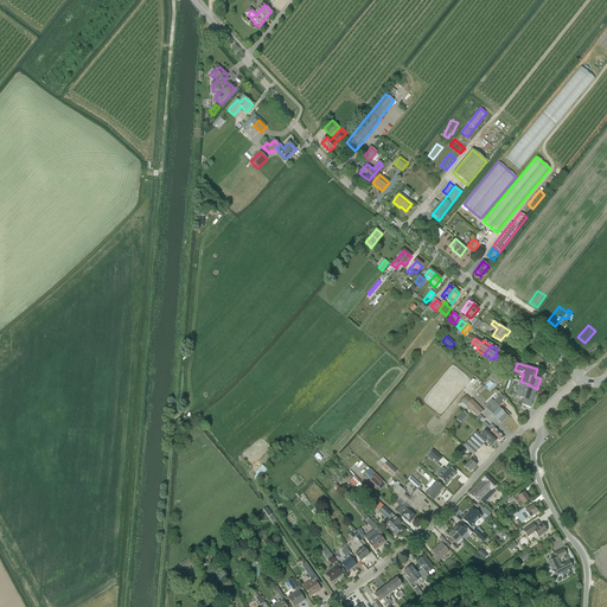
[(490,378),(500,384),(503,378),(493,372),(490,378)]
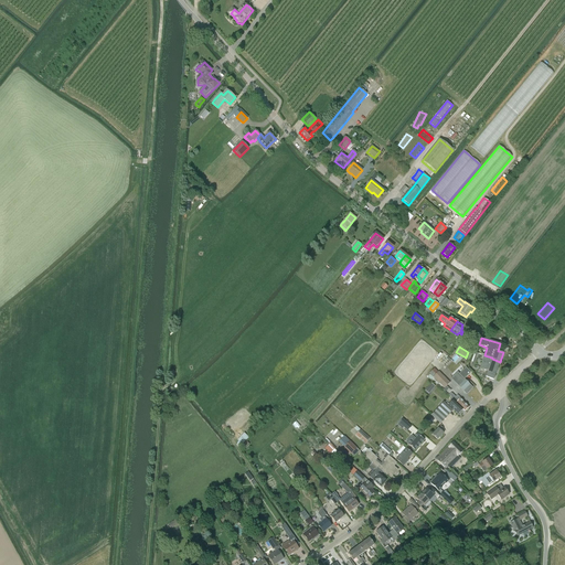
[(492,358),(484,355),(479,369),(488,372),(486,377),(493,380),(500,362),(492,359),(492,358)]
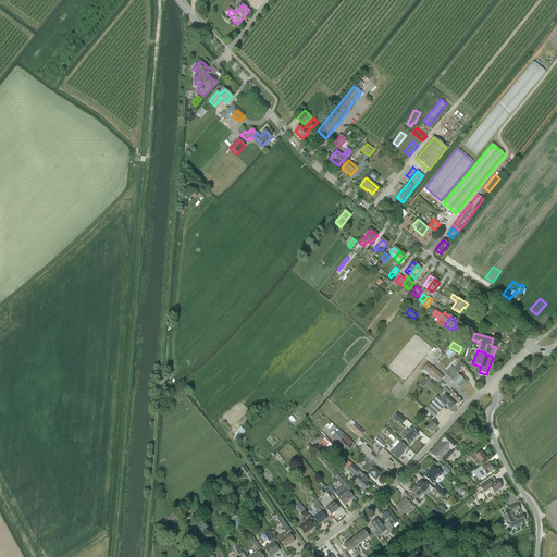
[(459,388),(465,382),(457,374),(463,368),(459,362),(452,369),(452,368),(445,374),(459,388)]
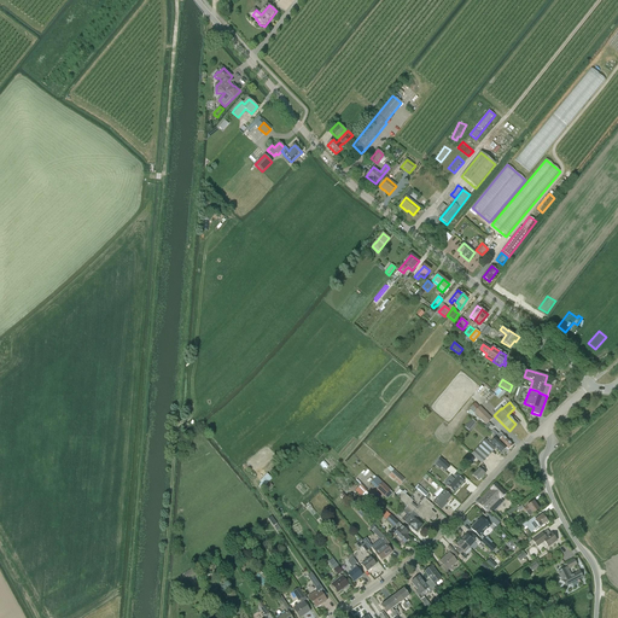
[(491,419),(479,407),(476,403),(470,409),(487,425),(491,419)]
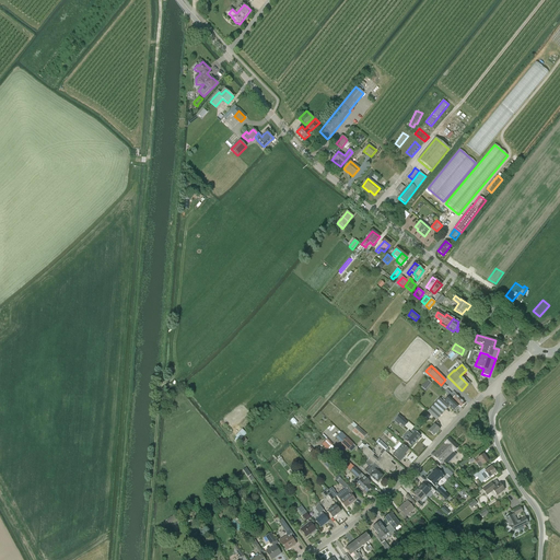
[(461,407),(465,404),(453,392),(452,394),(447,389),(445,392),(453,398),(452,399),(461,407)]
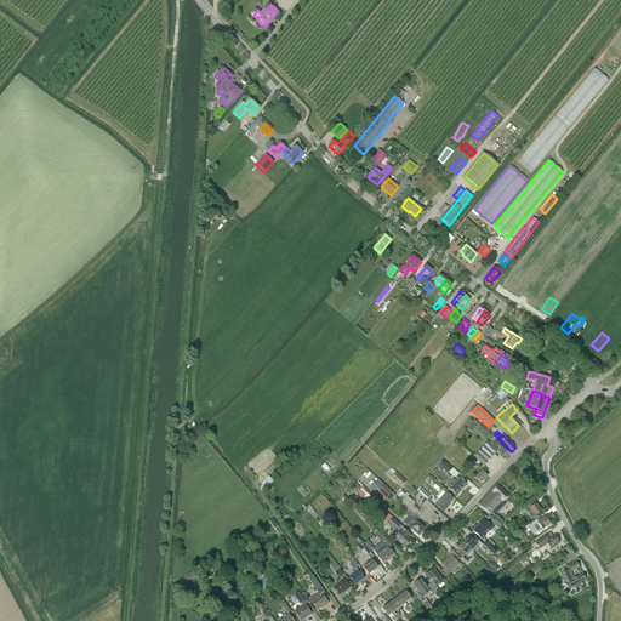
[(493,445),(493,446),(491,446),(497,451),(497,450),(503,455),(508,450),(497,440),(493,445)]
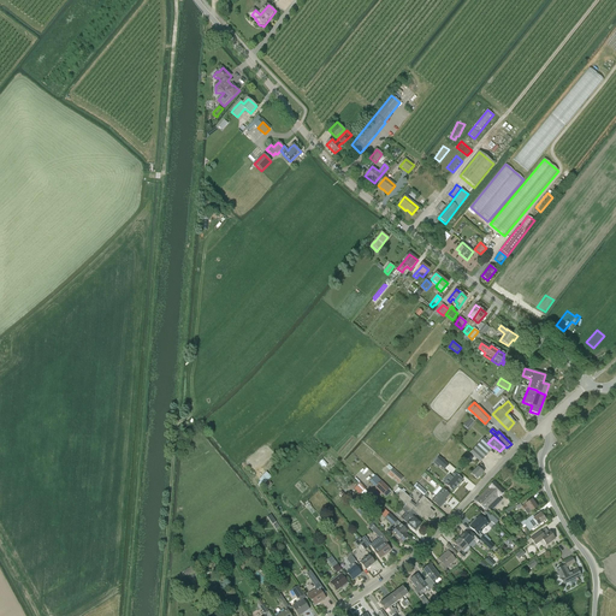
[(489,443),(484,439),(477,446),(486,455),(493,448),(487,443),(489,443)]
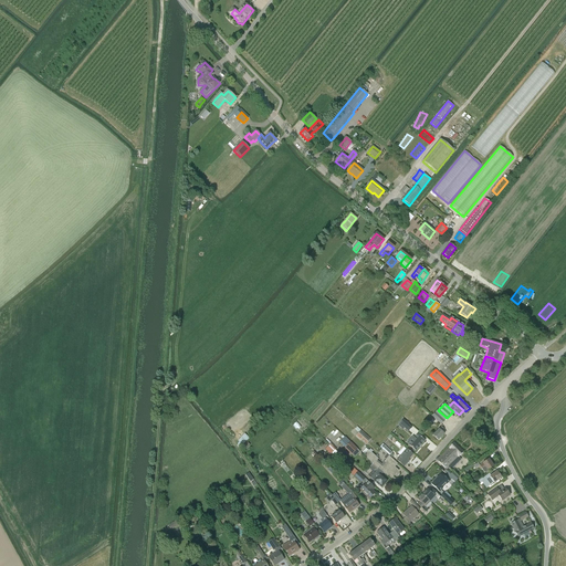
[(447,418),(438,410),(432,417),(441,425),(447,418)]
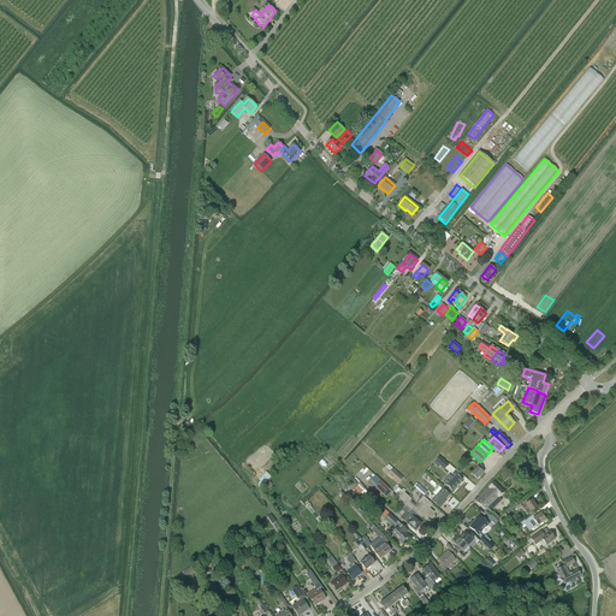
[(439,456),(433,463),(437,468),(439,465),(444,469),(448,465),(439,456)]
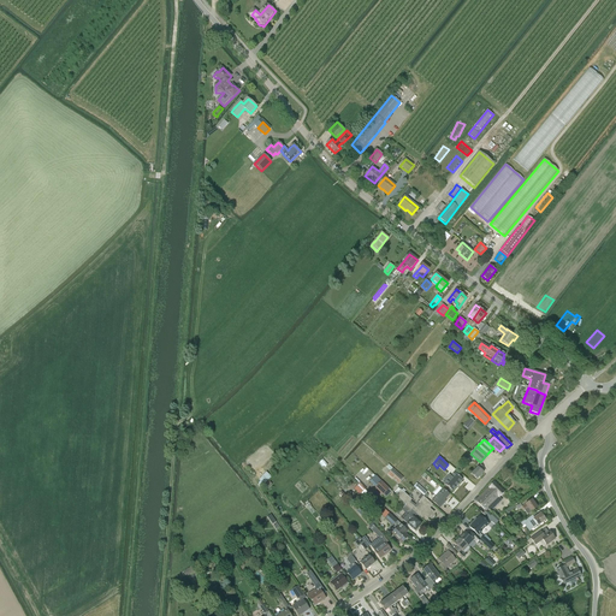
[(477,480),(483,473),(480,471),(483,468),(480,465),(471,474),(477,480)]
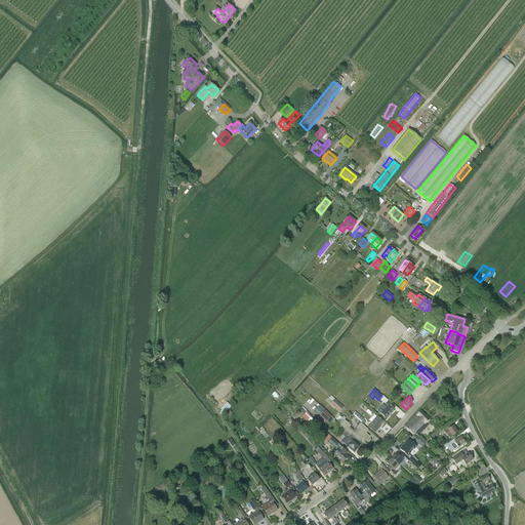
[(336,406),(340,410),(344,407),(334,400),(330,405),(334,408),(336,406)]
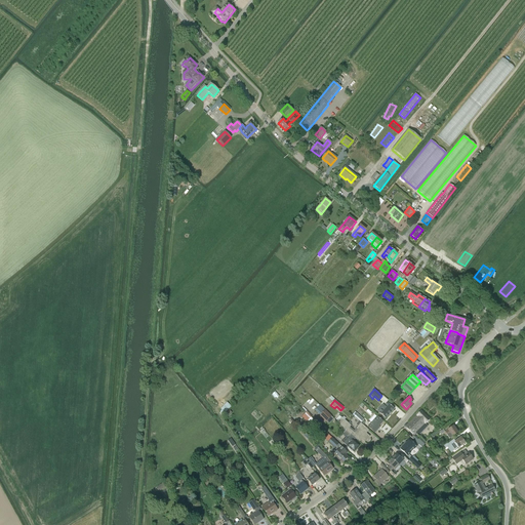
[(227,402),(220,409),(221,410),(219,412),(223,415),(225,413),(232,407),(227,402)]
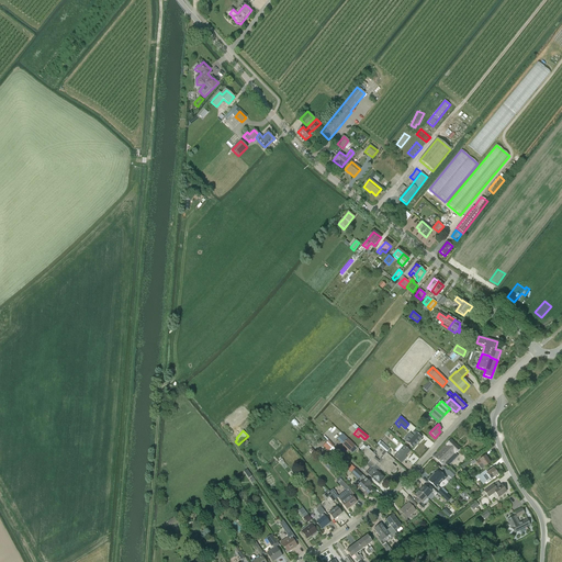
[(405,441),(413,448),(422,438),(414,431),(412,435),(409,434),(407,437),(408,438),(405,441)]
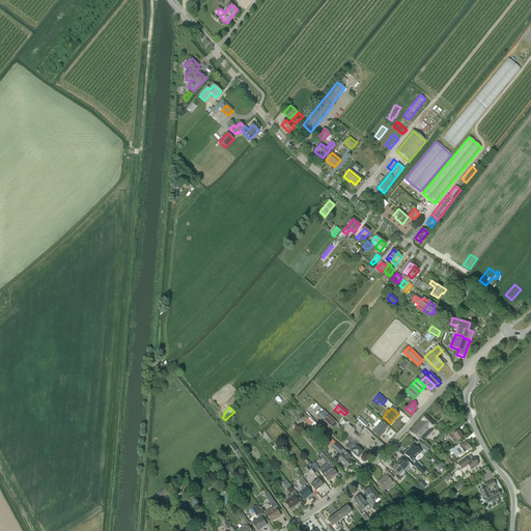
[(330,427),(335,421),(324,411),(318,415),(324,420),(324,421),(330,427)]
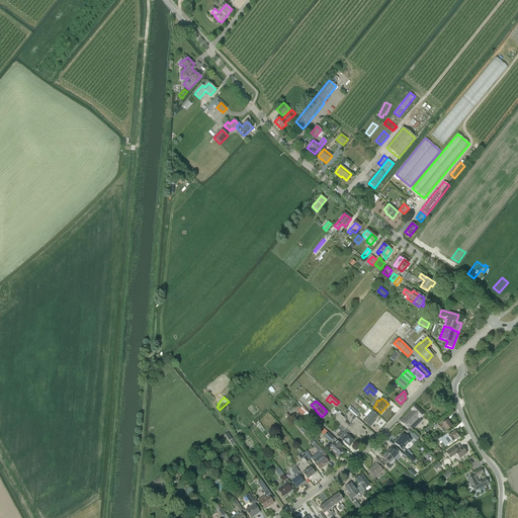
[(422,421),(420,419),(424,414),(415,406),(411,410),(411,411),(404,417),(400,422),(409,430),(411,428),(413,430),(422,421)]
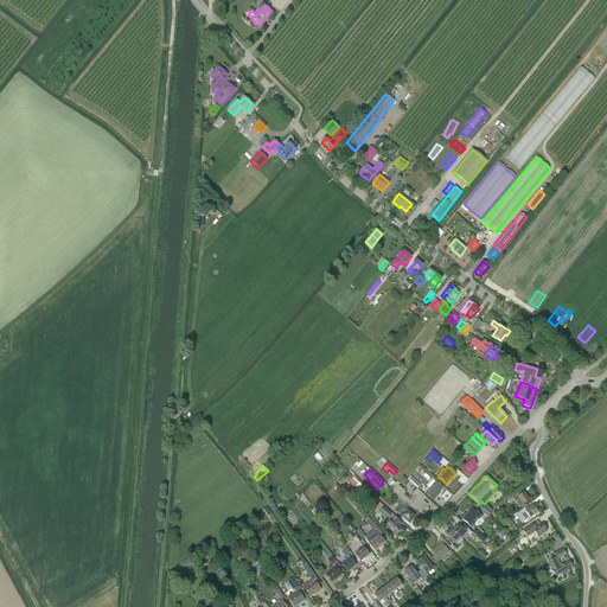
[(359,483),(356,479),(353,477),(351,478),(355,481),(351,484),(355,489),(356,486),(358,490),(362,486),(359,483)]
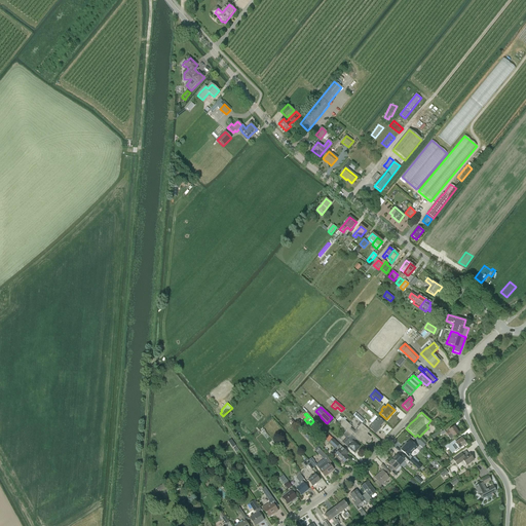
[(355,413),(352,416),(362,423),(363,423),(364,425),(366,423),(364,421),(365,420),(355,413)]
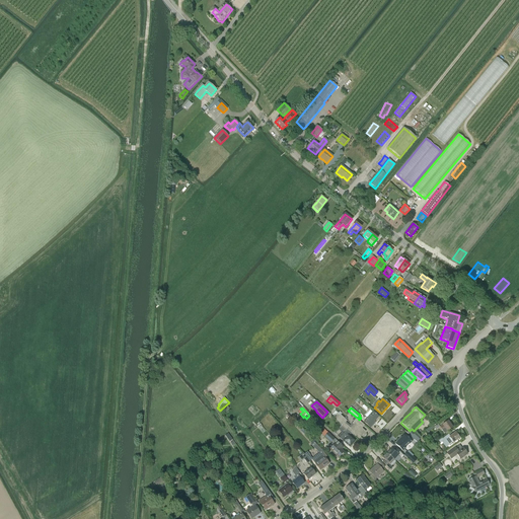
[(365,416),(367,418),(364,422),(371,428),(373,426),(372,425),(378,417),(373,412),(372,413),(370,411),(365,416)]
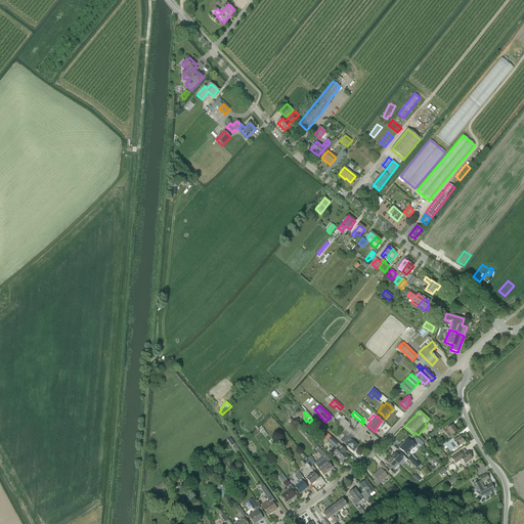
[(350,426),(347,423),(341,417),(337,422),(346,430),(355,438),(357,435),(364,441),(368,436),(361,430),(364,427),(358,422),(355,425),(357,426),(355,428),(357,429),(354,432),(348,428),(350,426)]
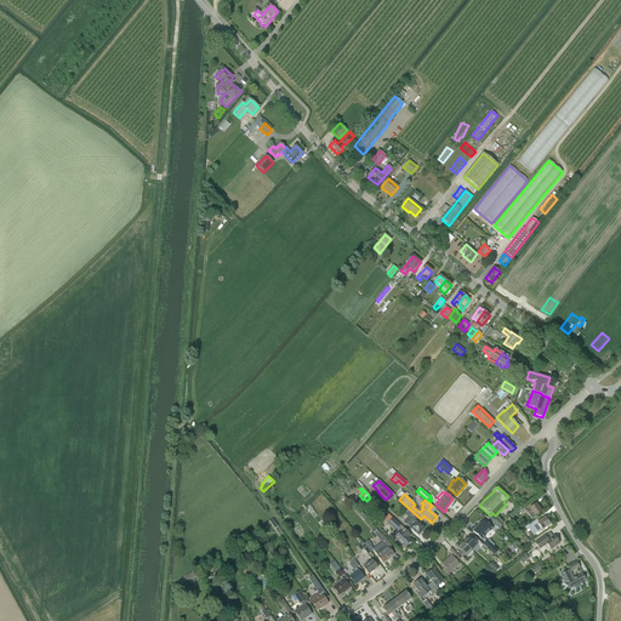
[(531,519),(541,512),(536,503),(527,511),(531,519)]
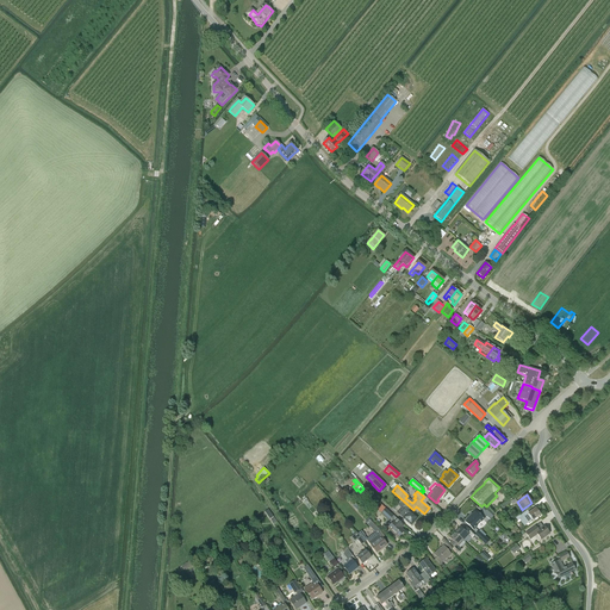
[(403,500),(400,503),(398,505),(400,508),(397,514),(411,526),(417,518),(411,512),(414,510),(403,500)]
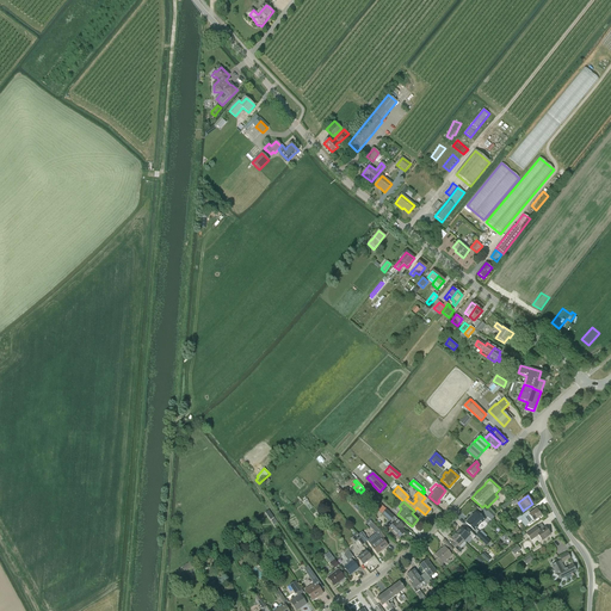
[(487,512),(486,511),(482,507),(479,510),(482,512),(487,518),(491,520),(495,517),(489,511),(487,512)]
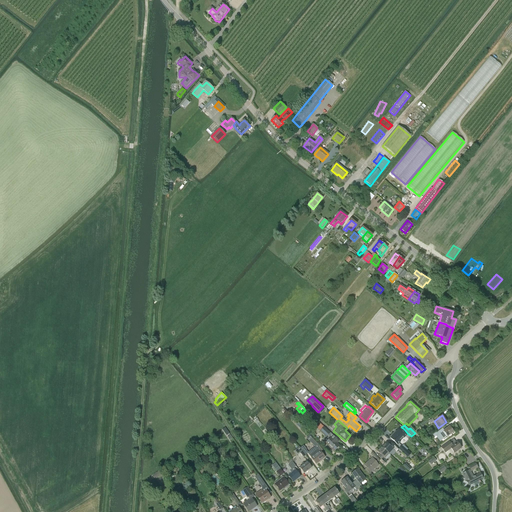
[(225,427),(222,430),(227,435),(230,433),(225,427)]
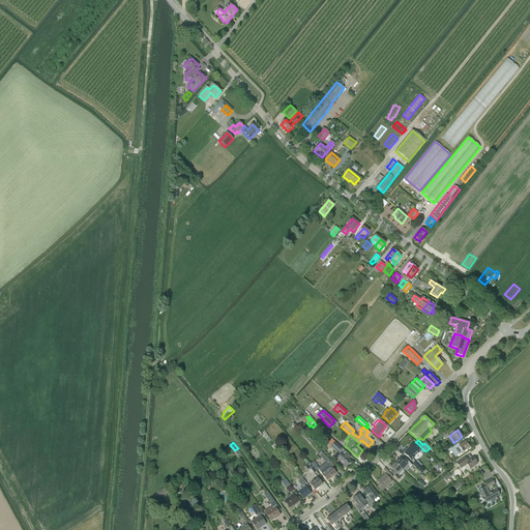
[(463,452),(469,448),(465,442),(460,446),(458,444),(453,447),(459,454),(463,452)]
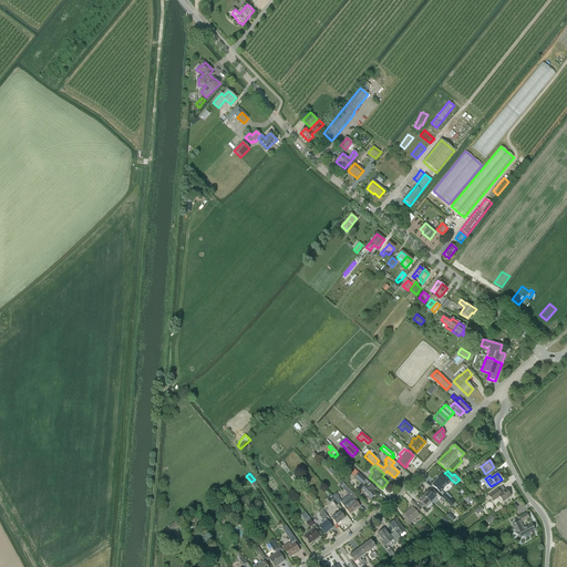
[(358,474),(356,476),(353,478),(361,485),(363,483),(366,485),(360,491),(370,501),(375,494),(373,492),(375,490),(370,484),(358,474)]
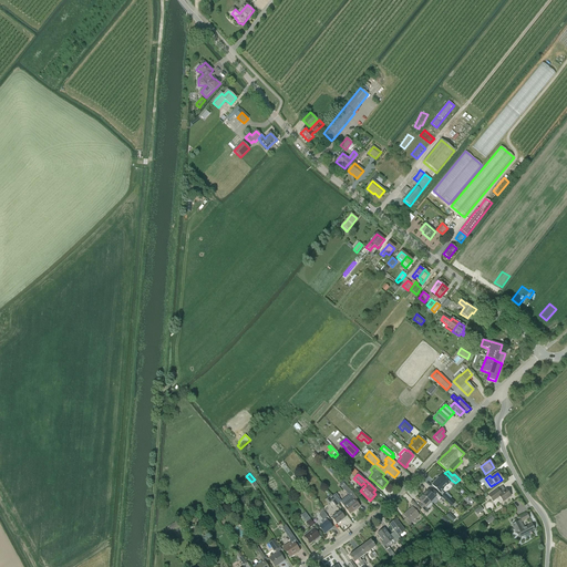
[(452,481),(447,475),(445,478),(442,475),(432,485),(440,493),(452,481)]
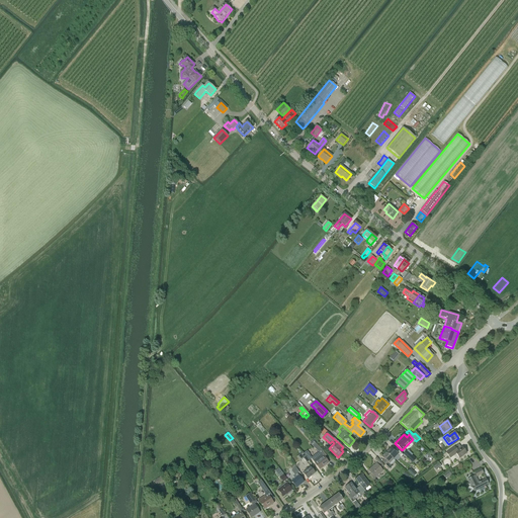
[(328,454),(325,452),(314,440),(311,444),(313,446),(318,452),(319,451),(325,457),(328,454)]
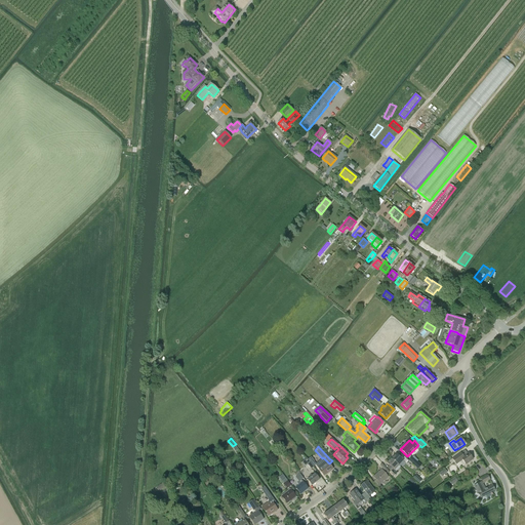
[(466,450),(461,453),(460,453),(452,459),(456,465),(462,460),(466,465),(473,459),(471,457),(472,456),(470,454),(469,454),(469,453),(468,454),(466,450)]
